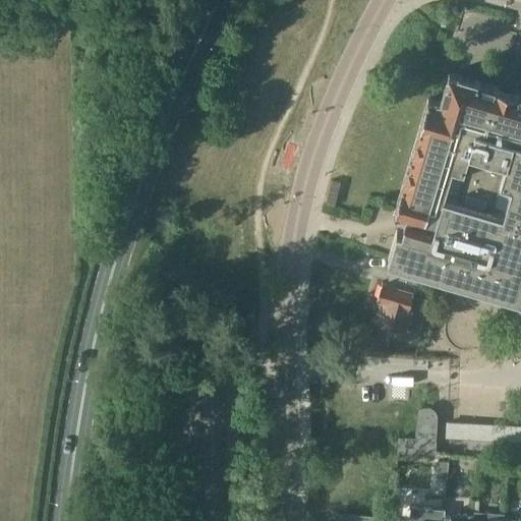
[(388,257),(394,259),(421,268),(430,270),(427,278),(470,291),(473,283),(520,296),(520,94),(449,73),(441,101),(428,98),(394,213),(406,216),(402,229),(397,227),(388,257)]
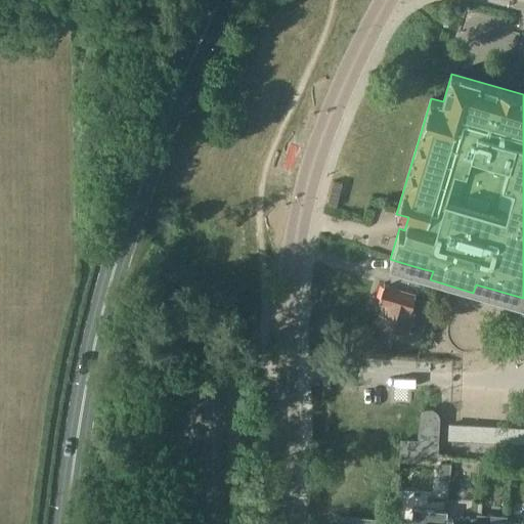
[(421,281),(424,269),(396,261),(390,285),(385,284),(380,301),(384,302),(377,323),(408,333),(415,310),(411,309),(417,293),(421,281)]
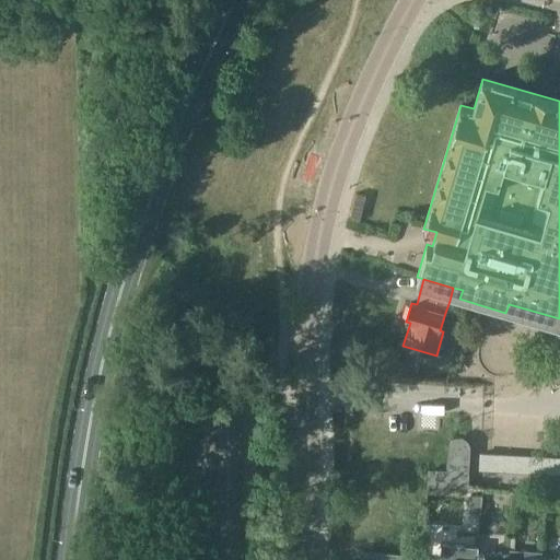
[(430,470),(429,485),(467,488),(468,474),(466,474),(468,444),(467,442),(464,440),(459,438),(457,438),(454,439),(452,442),(450,445),(447,471),(430,470)]
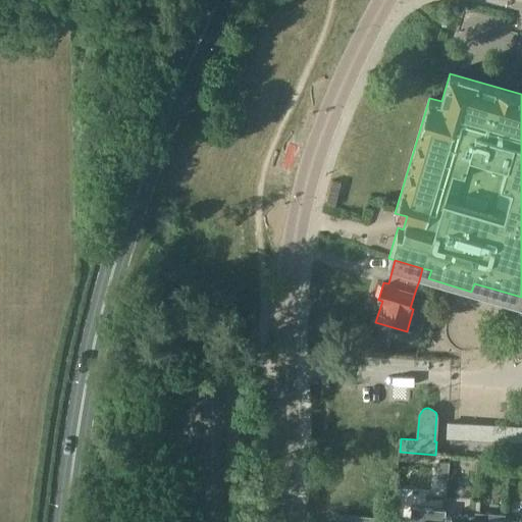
[(521,427),(448,423),(447,436),(521,440),(521,427)]
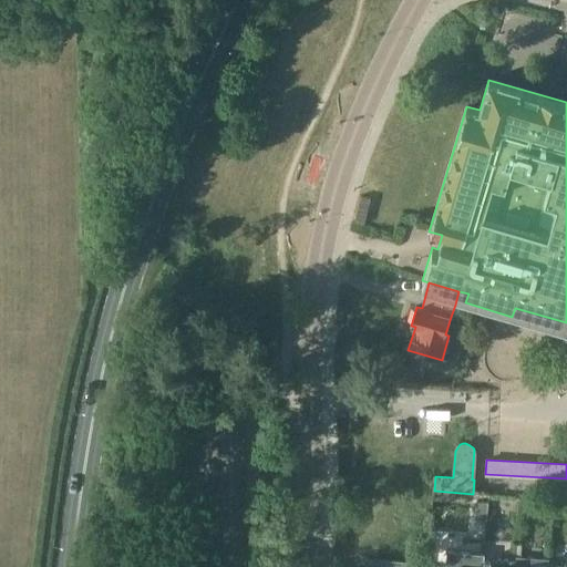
[(524,513),(535,514),(536,497),(524,497),(524,513)]
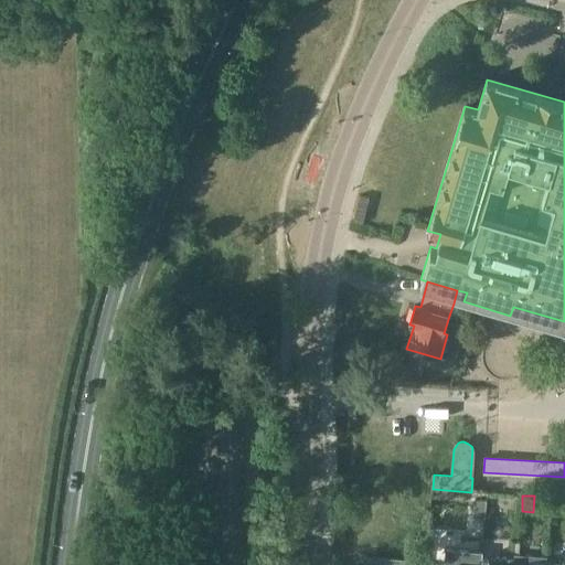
[(473,518),(484,519),(487,500),(475,500),(473,518)]
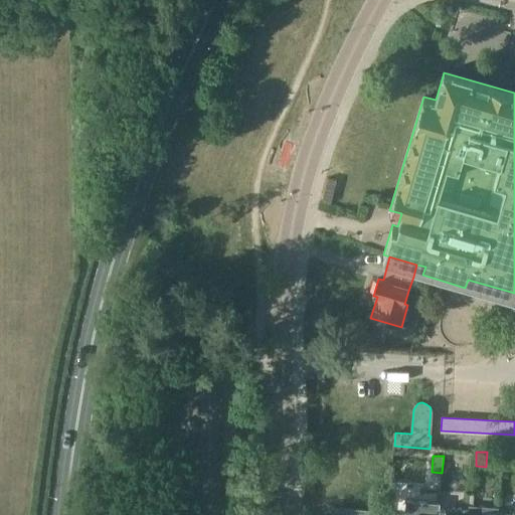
[(440,514),(441,508),(422,507),(422,509),(419,509),(420,503),(407,502),(406,509),(405,514),(440,514)]
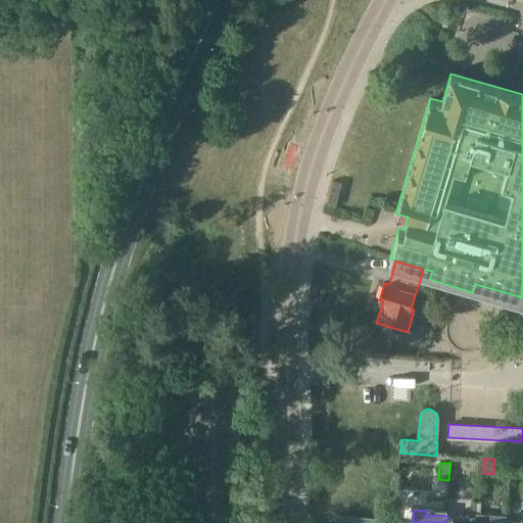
[(505,522),(506,522),(506,516),(477,514),(476,518),(476,522),(505,522)]
